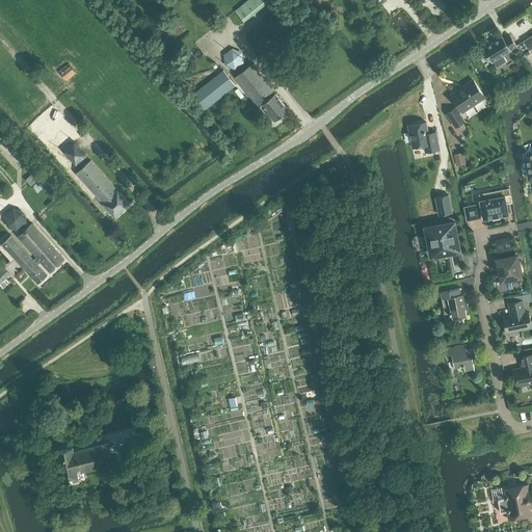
[(270,0),(247,0),(235,10),(244,22),(270,0)]
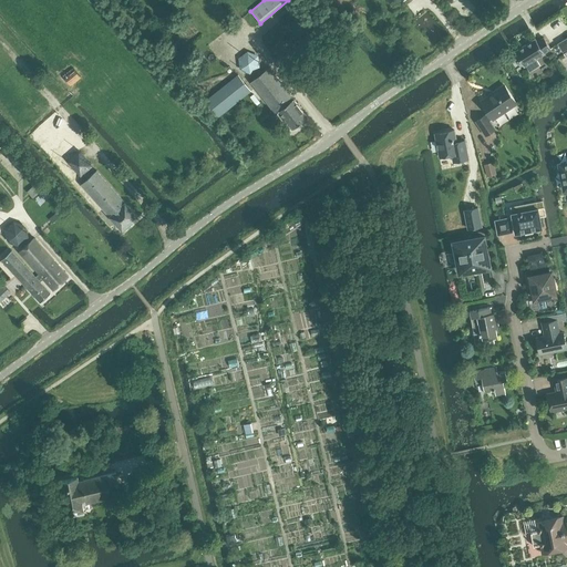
[(542,63),(537,57),(552,48),(545,35),(538,40),(536,38),(516,50),(526,64),(527,63),(532,70),(542,63)]
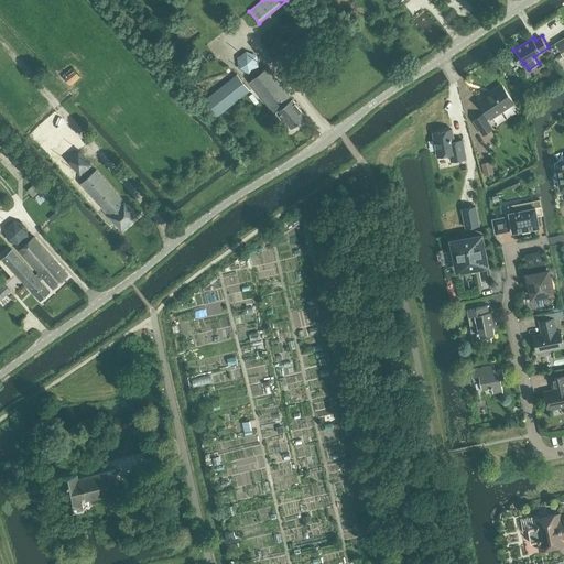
[(237,58),(238,69),(249,75),(259,67),(257,55),(246,51),(237,58)]
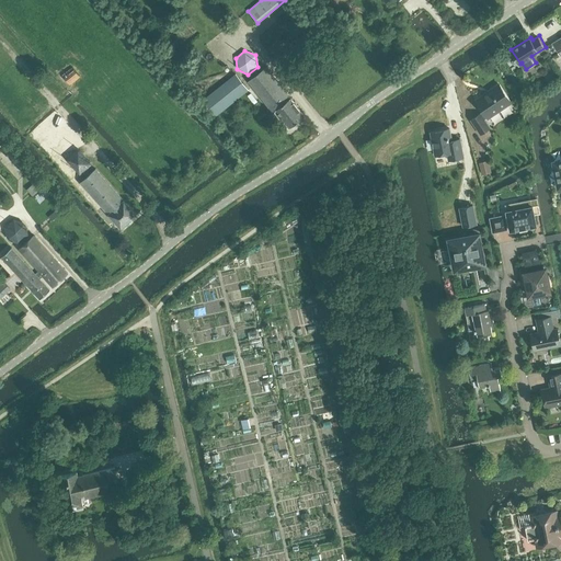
[(248,80),(272,109),(273,112),(276,109),(290,126),(305,114),(266,65),(248,80)]
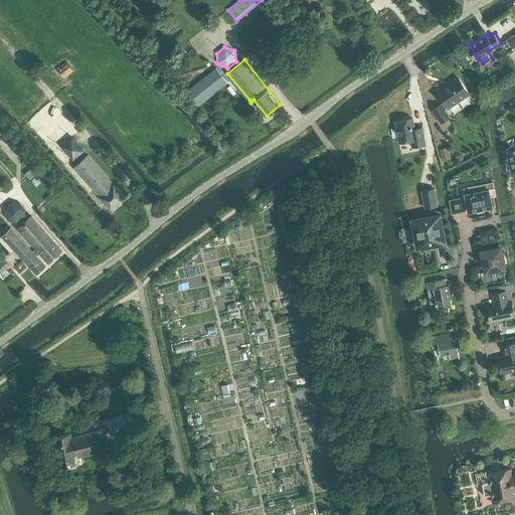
[(56,68),(63,77),(72,70),(66,61),(56,68)]
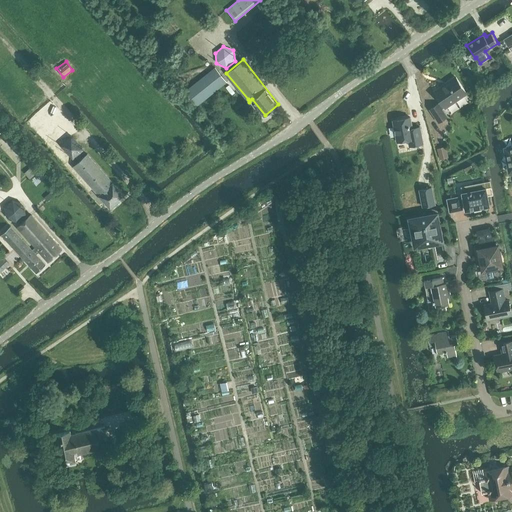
[(186,90),(197,104),(227,80),(216,66),(186,90)]
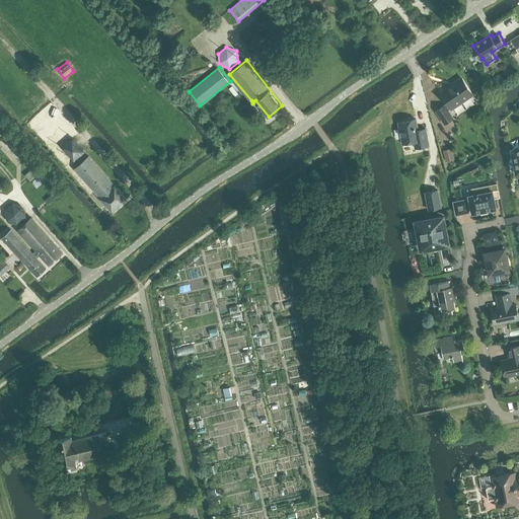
[(447,102),(444,105),(444,104),(437,109),(446,123),(452,118),(447,109),(450,107),(451,107),(473,93),(462,77),(440,92),(447,102)]
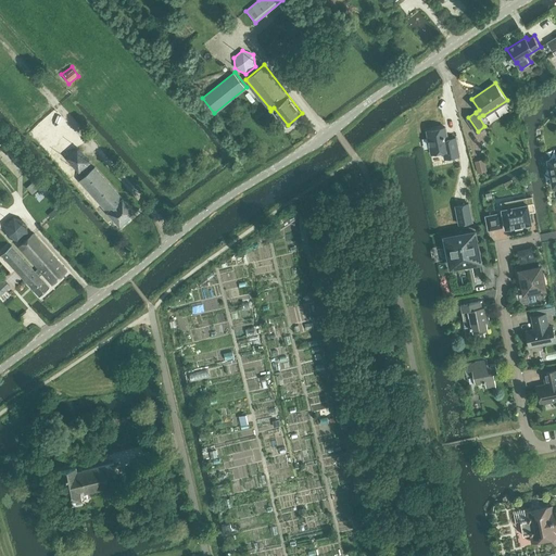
[(249,91),(245,95),(251,101),(254,98),(249,91)]
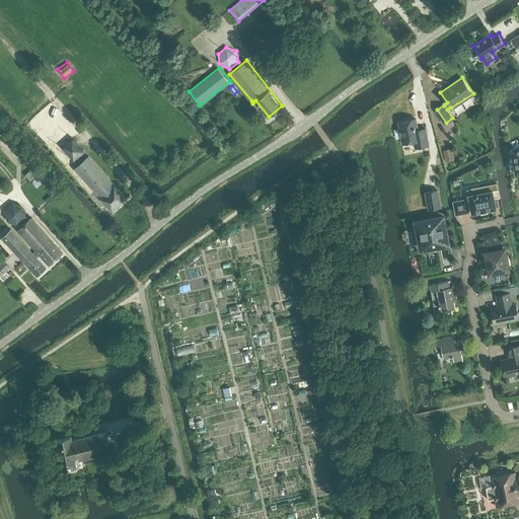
[(419,130),(417,119),(399,122),(403,143),(415,141),(416,148),(429,145),(426,128),(419,130)]
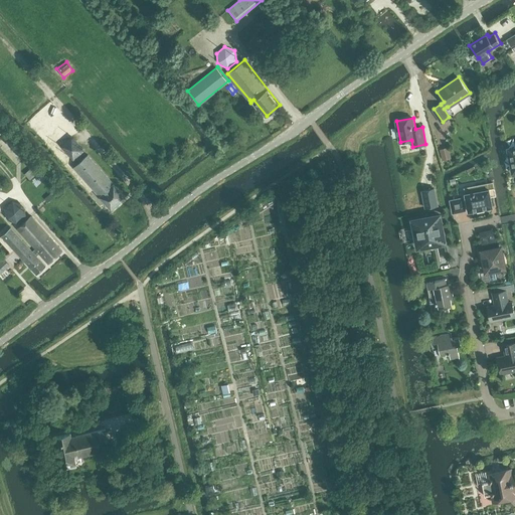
[(59,144),(71,159),(83,149),(70,134),(59,144)]
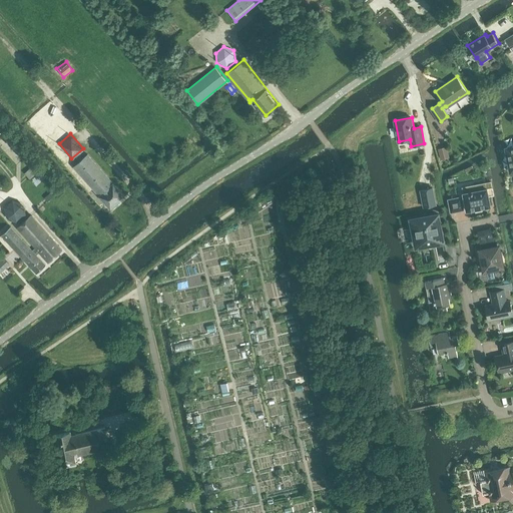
[(447,146),(438,149),(441,160),(450,157),(447,146)]
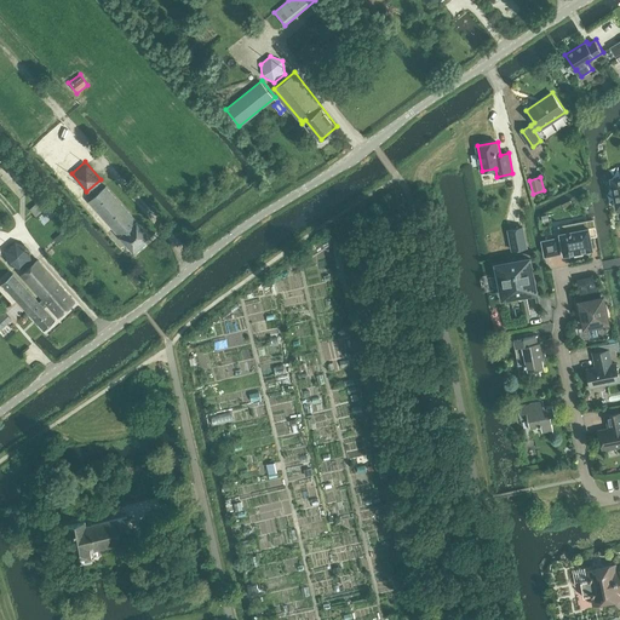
[(89,201),(133,252),(151,237),(107,185),(89,201)]
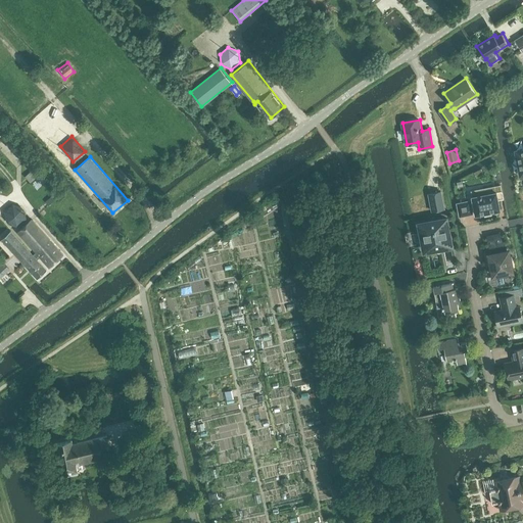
[(24,176),(29,182),(38,175),(33,168),(24,176)]
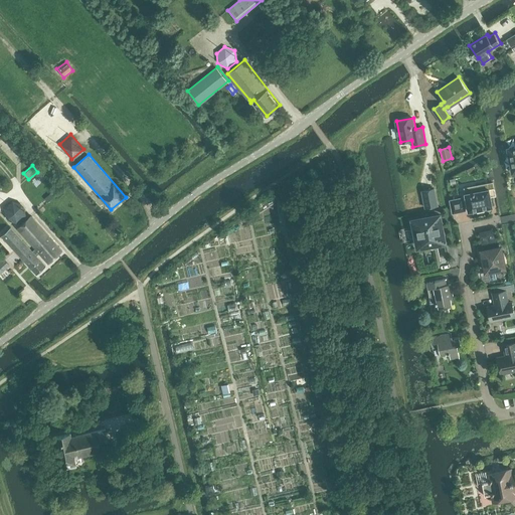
[(30,180),(36,187),(48,178),(42,171),(30,180)]
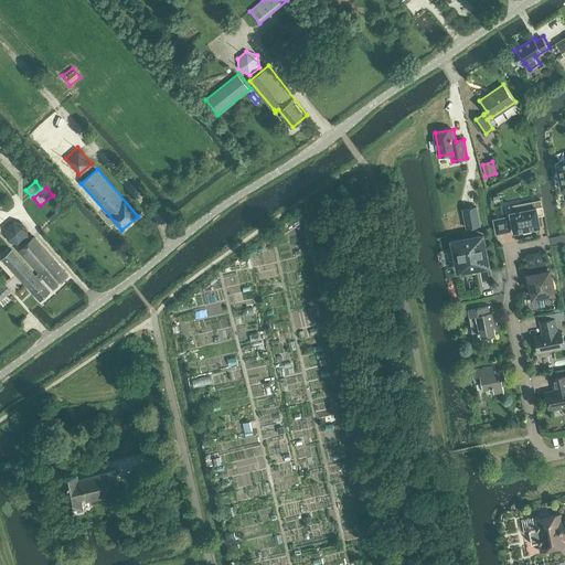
[(509,205),(510,212),(514,232),(541,226),(536,206),(535,201),(524,203),(509,205)]
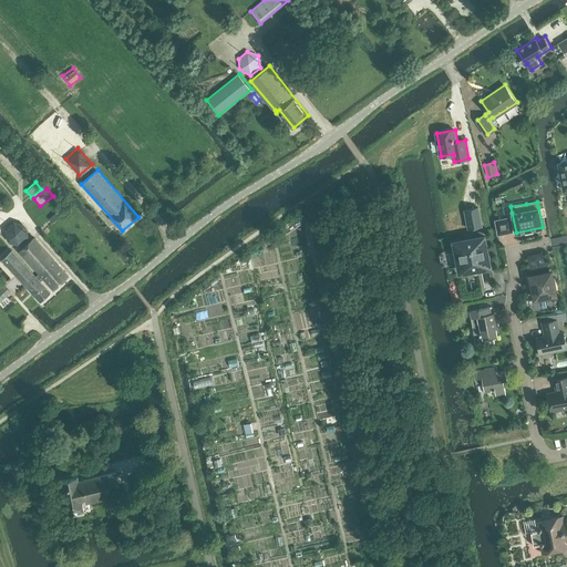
[(465,209),(468,228),(482,226),(478,207),(465,209)]
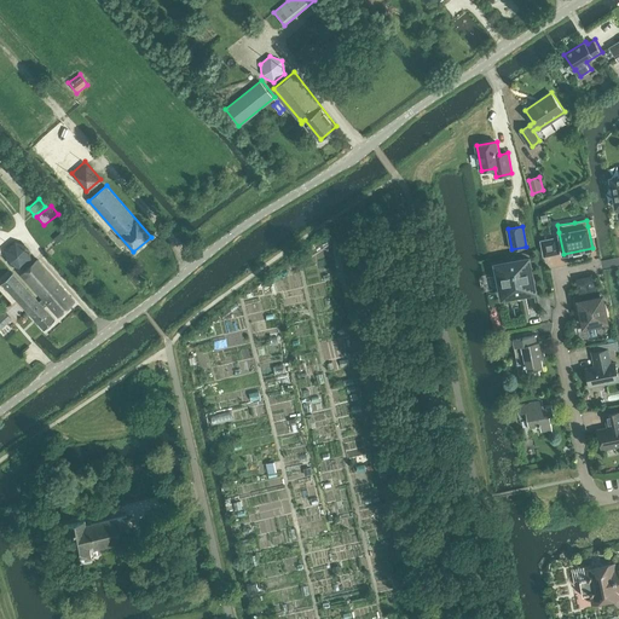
[(52,238),(56,243),(64,236),(61,231),(52,238)]
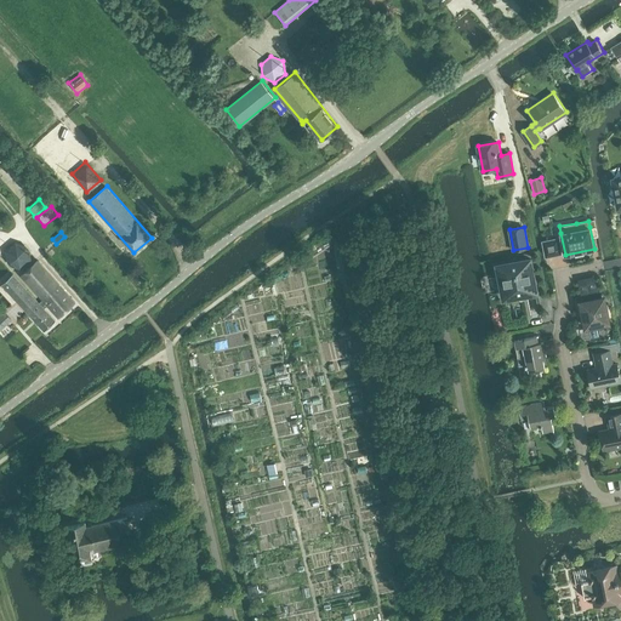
[(558,239),(543,241),(546,256),(562,254),(558,239)]
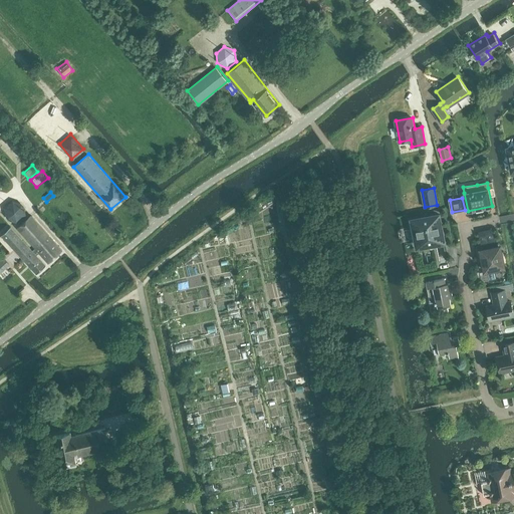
[(2,207),(4,216),(6,219),(15,222),(24,214),(22,205),(19,202),(10,199),(2,207)]
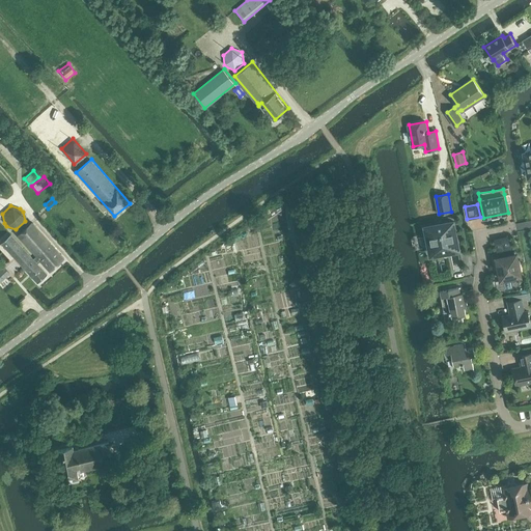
[(453,222),(426,227),(426,230),(424,231),(426,239),(428,238),(429,244),(427,244),(428,251),(430,251),(431,254),(458,249),(453,222)]
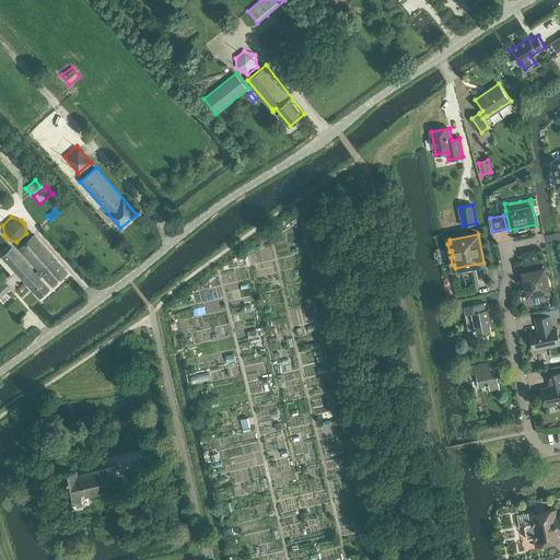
[(12,247),(2,256),(41,298),(44,294),(50,289),(41,278),(43,275),(54,286),(68,272),(33,235),(19,248),(41,271),(37,275),(12,247)]
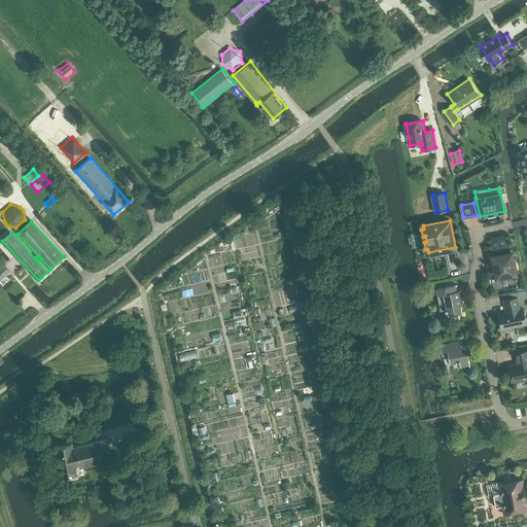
[(495,255),(493,256),(494,265),(495,264),(497,270),(495,270),(497,278),(499,277),(501,287),(510,285),(507,277),(514,276),(515,274),(517,274),(516,271),(517,270),(516,265),(515,264),(513,252),(511,252),(510,245),(493,248),(495,255)]
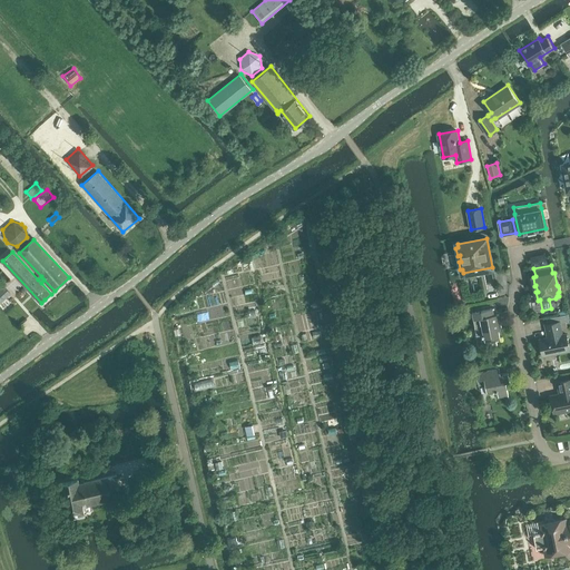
[(494,308),(472,313),(478,336),(482,335),(483,336),(484,336),(485,342),(500,338),(498,324),(501,323),(499,314),(495,315),(494,308)]
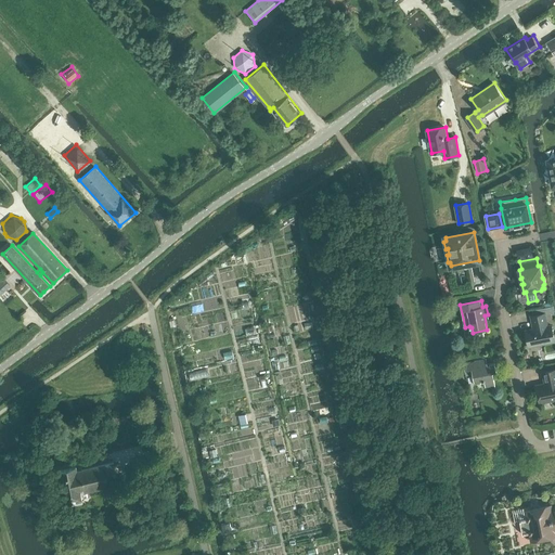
[(545,312),(533,315),(531,315),(533,325),(534,325),(534,328),(526,330),(529,346),(554,340),(552,324),(547,325),(545,312)]
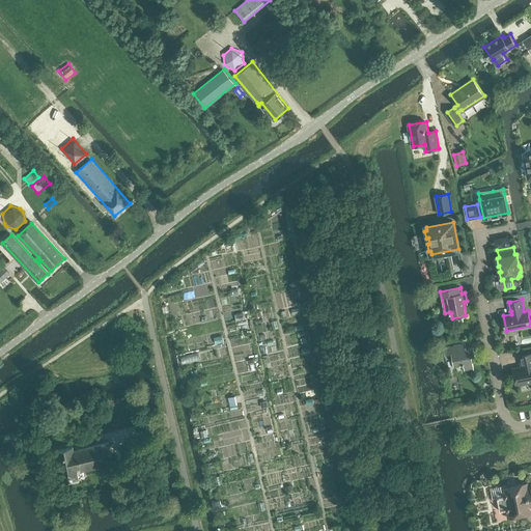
[(465,342),(444,346),(446,360),(452,359),(454,365),(462,364),(464,364),(465,369),(474,367),(473,362),(476,361),(473,346),(466,348),(465,342)]
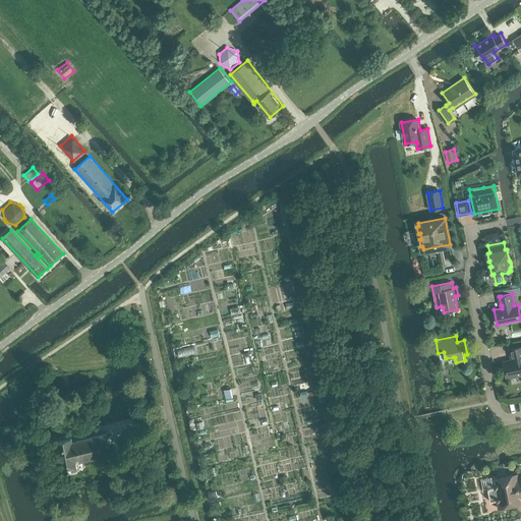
[(520,346),(510,349),(511,356),(512,355),(513,359),(504,361),(507,378),(520,374),(520,346)]
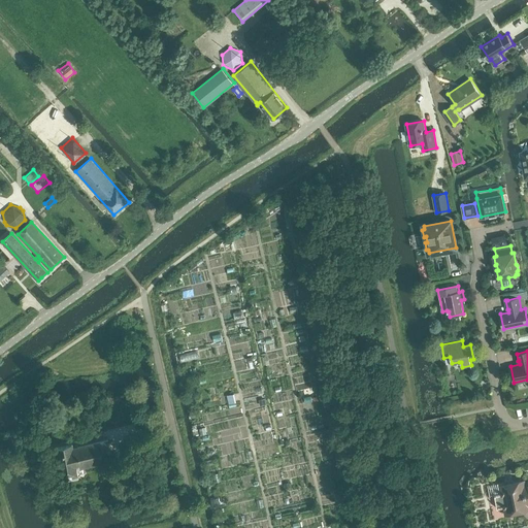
[(234,394),(227,395),(229,403),(236,402),(234,394)]
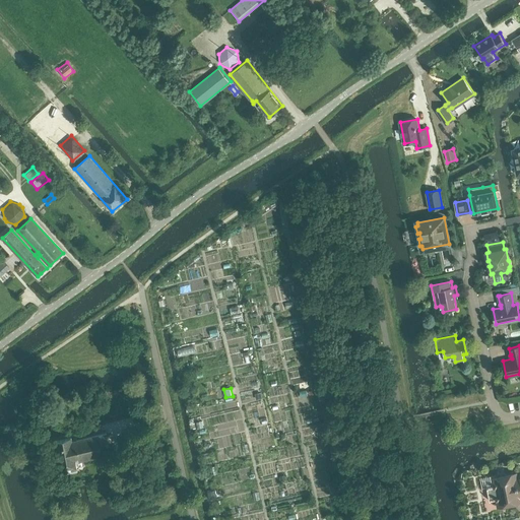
[(111,454),(107,434),(72,441),(71,437),(56,441),(63,472),(77,468),(75,462),(111,454)]
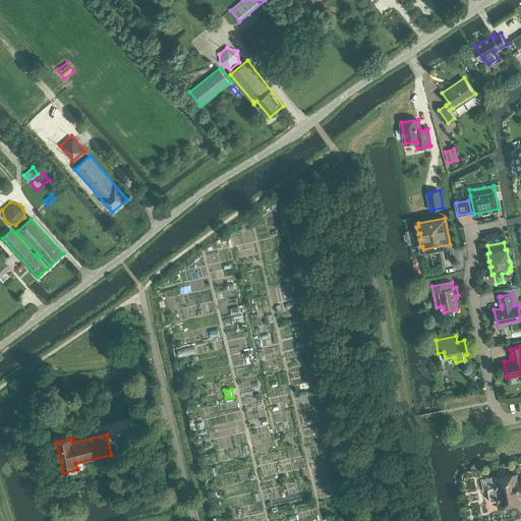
[(520,499),(520,476),(517,477),(516,475),(495,479),(496,486),(487,487),(490,501),(499,500),(500,506),(520,502),(520,500),(520,499)]
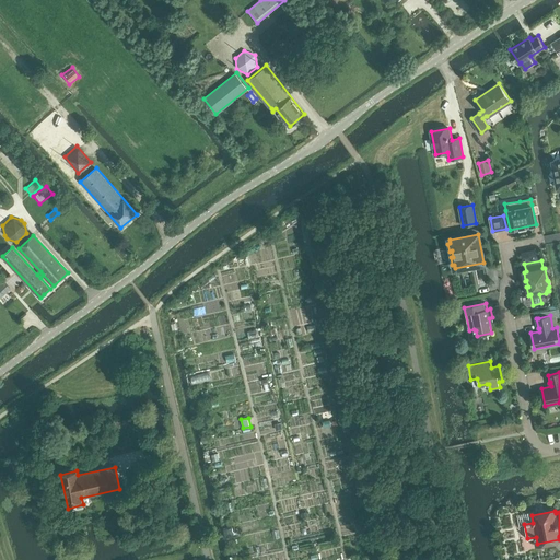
[(231,526),(223,528),(225,536),(226,536),(226,538),(234,536),(231,526)]
